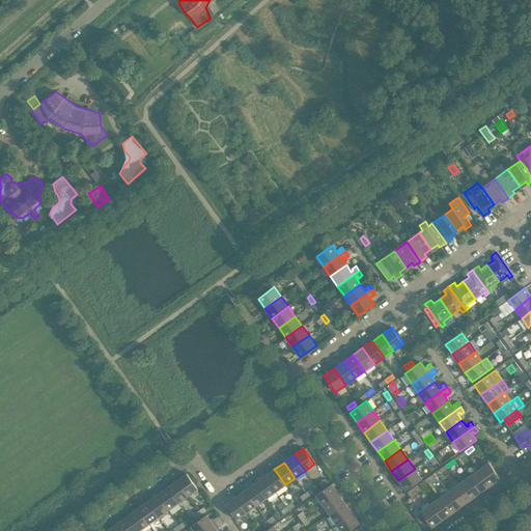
[(500,478),(488,463),(478,470),(490,485),(500,478)]
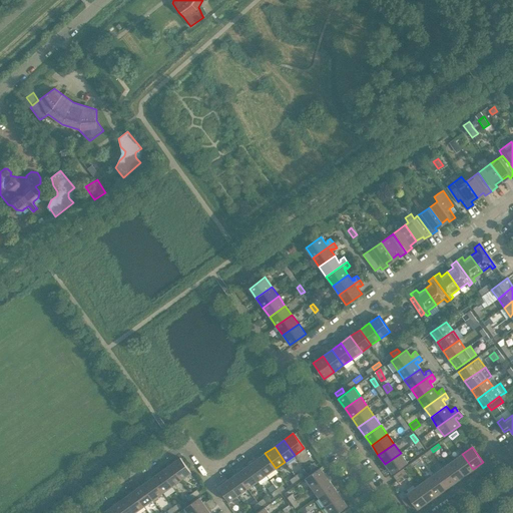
[(276,468),(265,453),(255,460),(267,475),(276,468)]
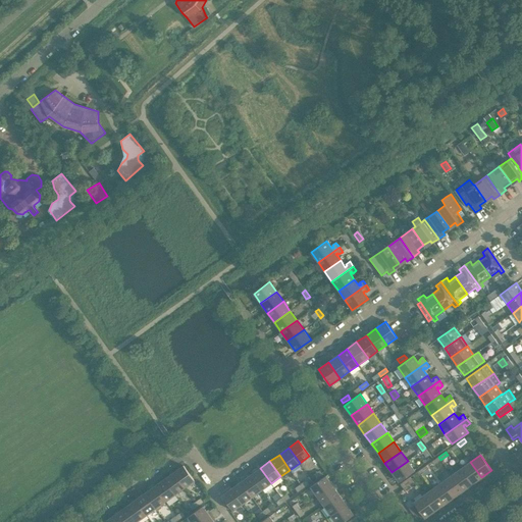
[(399,482),(414,470),(408,461),(392,472),(399,482)]
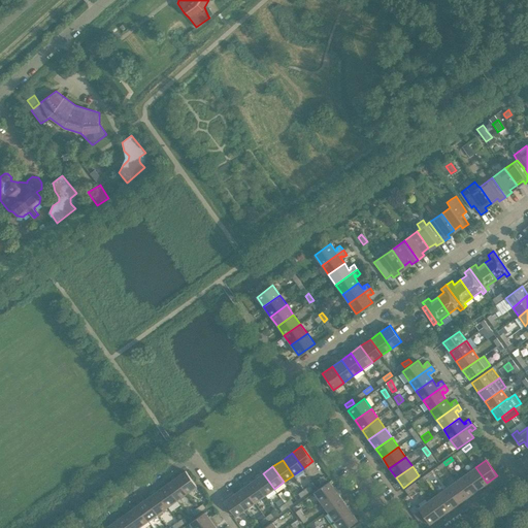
[(487,483),(475,467),(466,473),(477,490),(487,483)]
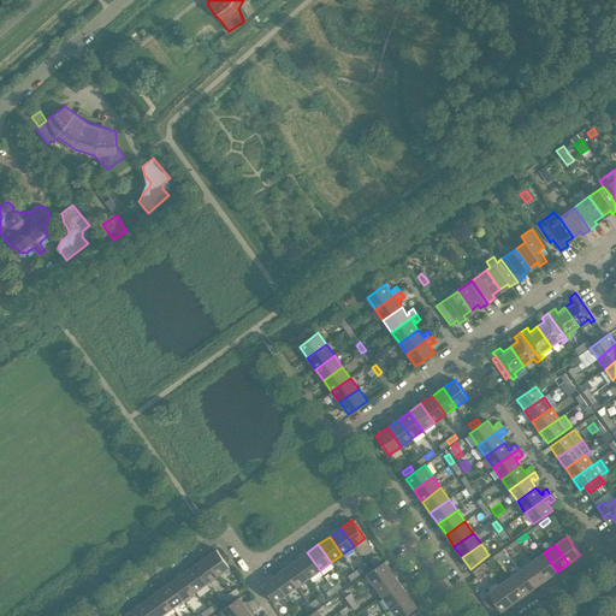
[(230,567),(217,549),(205,557),(218,575),(230,567)]
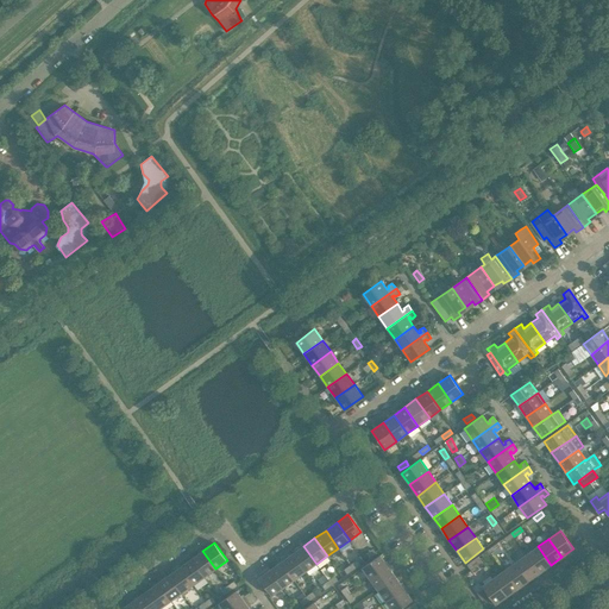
[(316,564),(303,546),(293,554),(305,572),(316,564)]
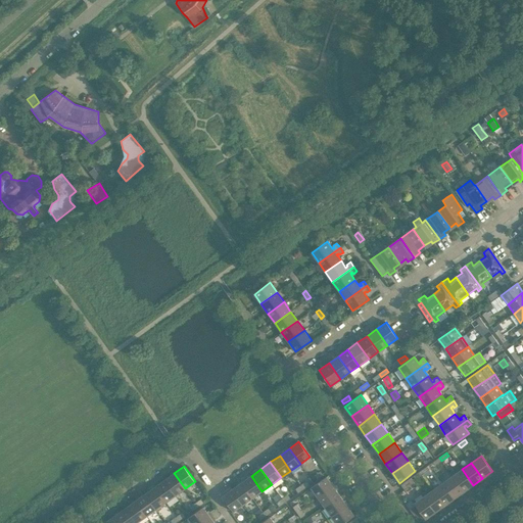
[(473,485),(462,469),(453,476),(464,491),(473,485)]
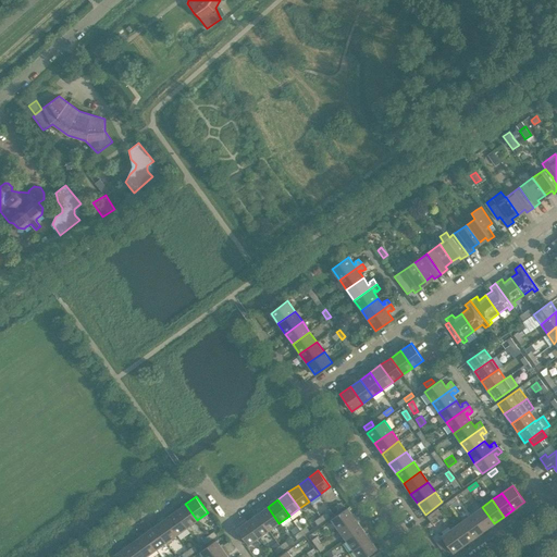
[(197,520),(185,504),(175,511),(187,528),(197,520)]
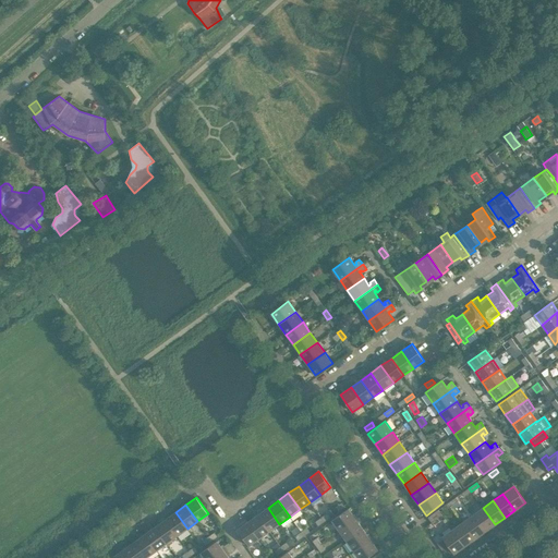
[(279,524),(268,508),(257,514),(269,531),(279,524)]
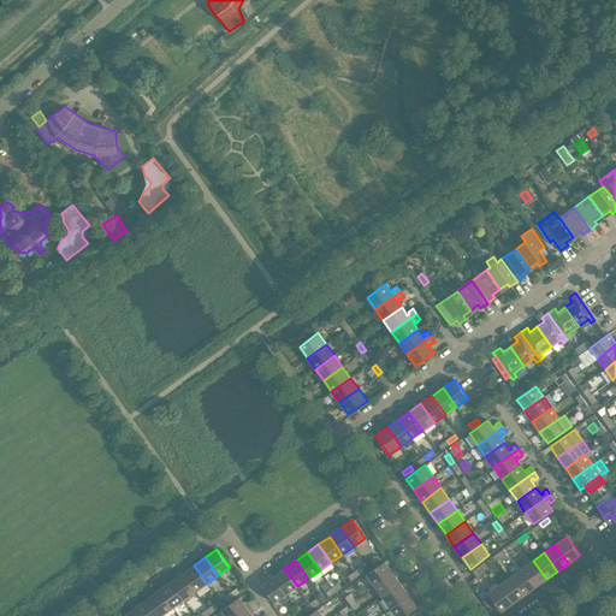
[(546,579),(533,561),(521,568),(535,587),(546,579)]
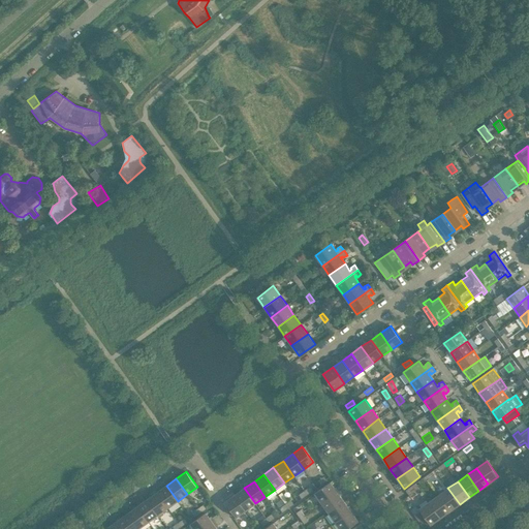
[(321,503),(337,492),(330,483),(314,493),(321,503)]
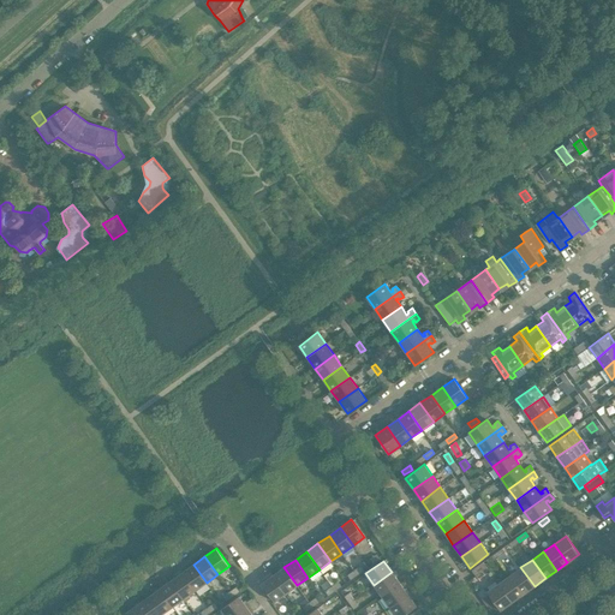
[(207,583),(193,565),(183,573),(195,591),(207,583)]
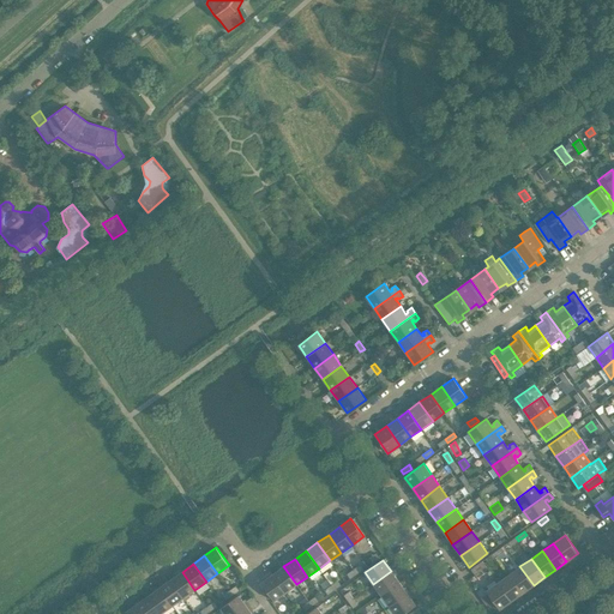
[(482,570),(477,565),(470,570),(475,576),(482,570)]
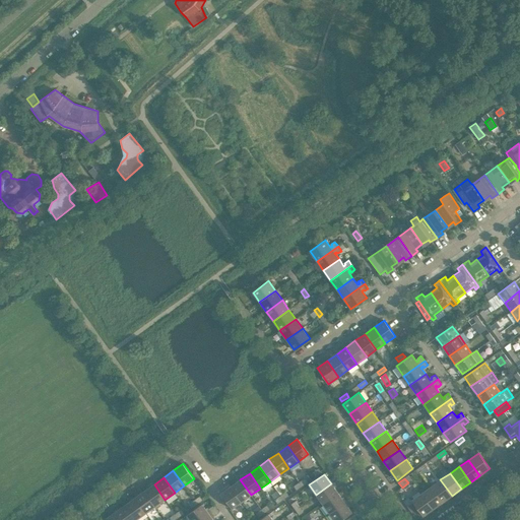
[(251,495),(240,479),(231,486),(242,502),(251,495)]
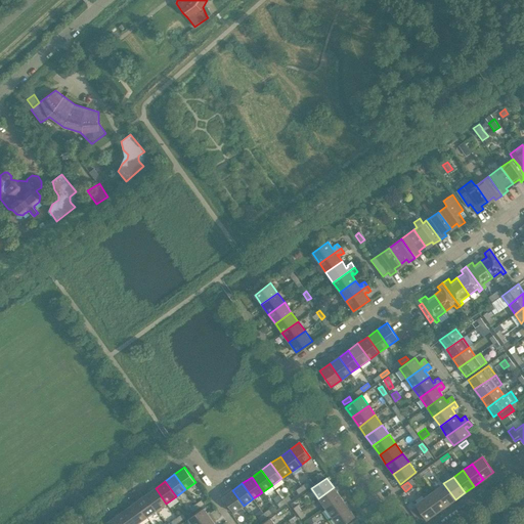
[(455,499),(443,483),(434,490),(445,507),(455,499)]
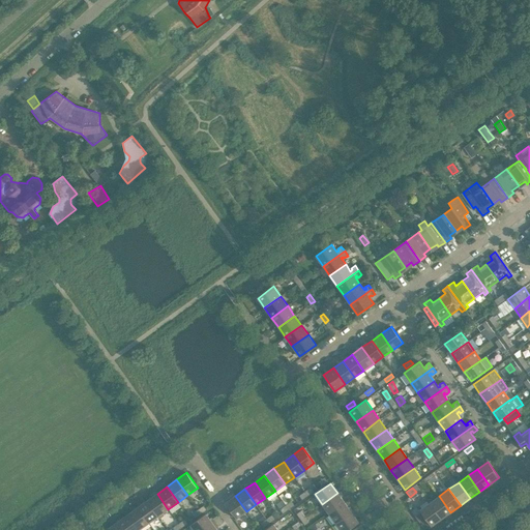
[(329,513),(345,503),(337,493),(322,504),(329,513)]
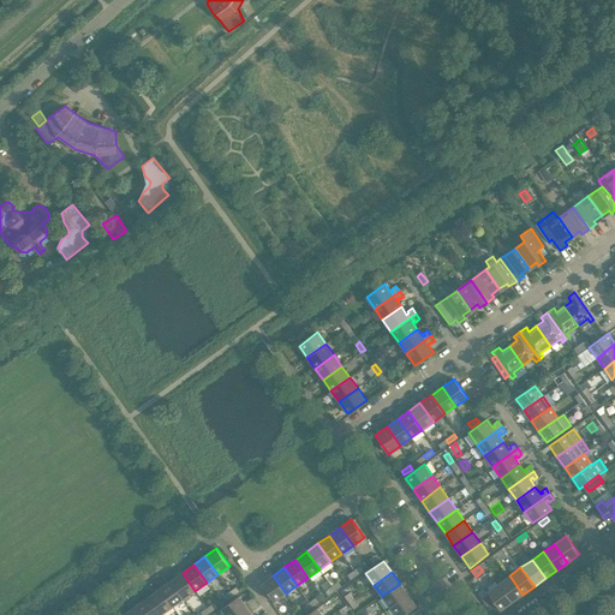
[(195,591),(183,573),(171,580),(184,598),(195,591)]
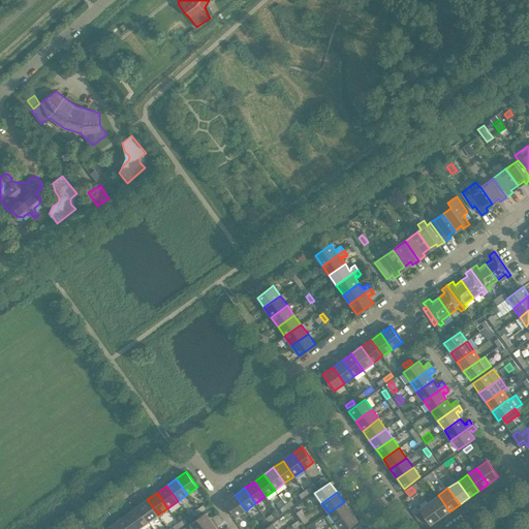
[(246,510),(235,495),(224,502),(236,518),(246,510)]
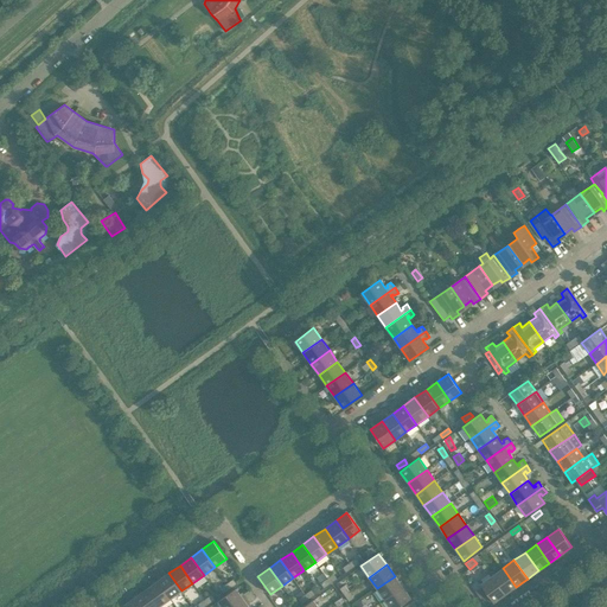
[(516,587),(503,568),(492,576),(505,594),(516,587)]
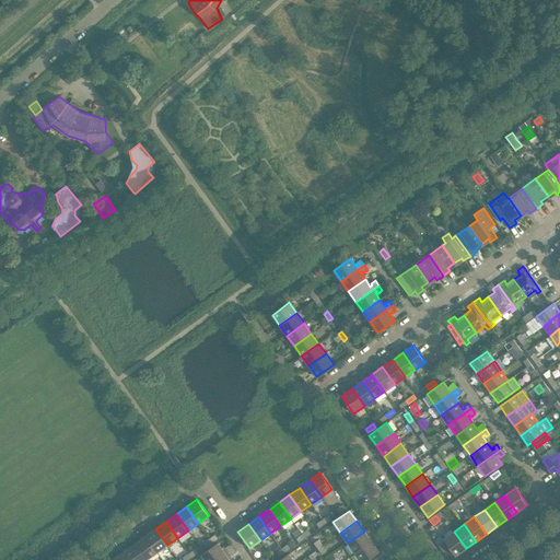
[(167,545),(155,528),(146,536),(158,552),(167,545)]
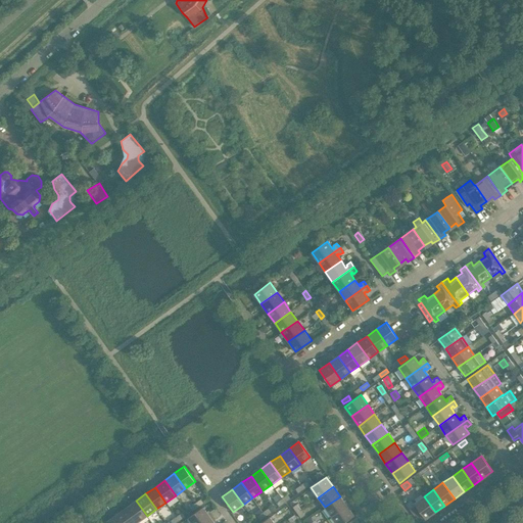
[(278,494),(273,497),(276,503),(282,498),(278,494)]
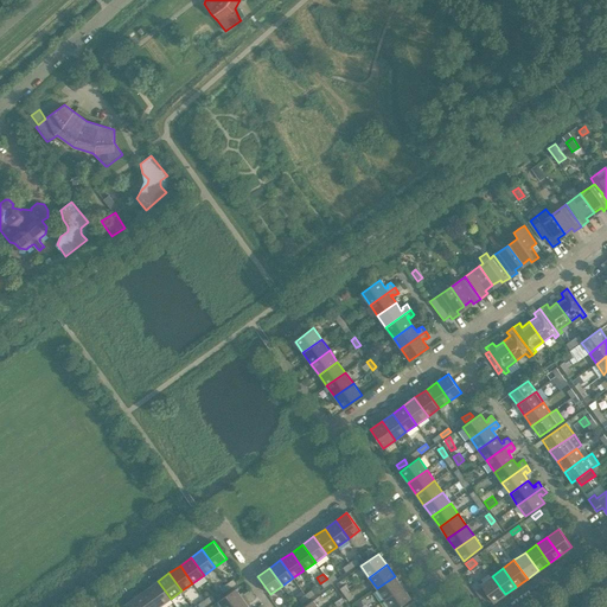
[(384,600),(403,587),(395,576),(377,588),(384,600)]
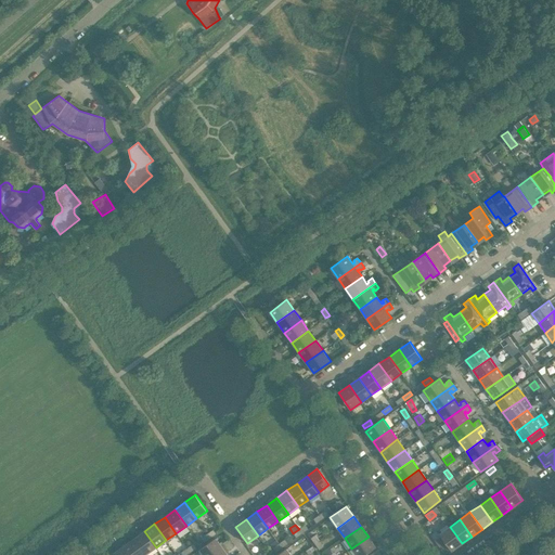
[(462,543),(450,527),(439,534),(441,537),(451,551),(462,543)]
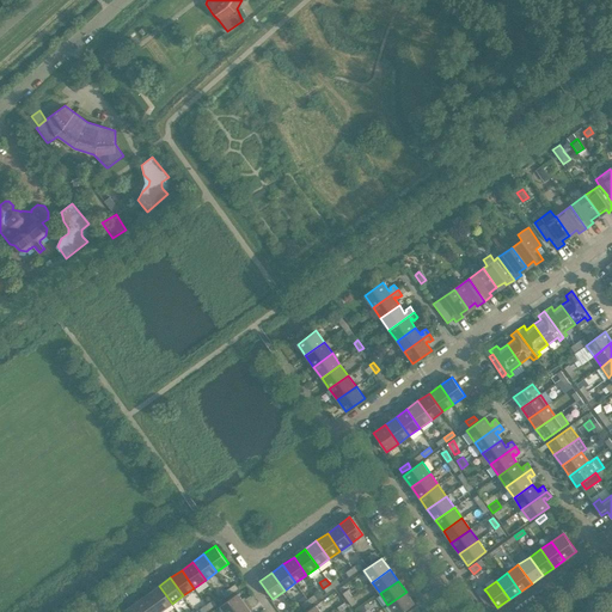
[(172,604),(159,586),(148,593),(160,611),(172,604)]
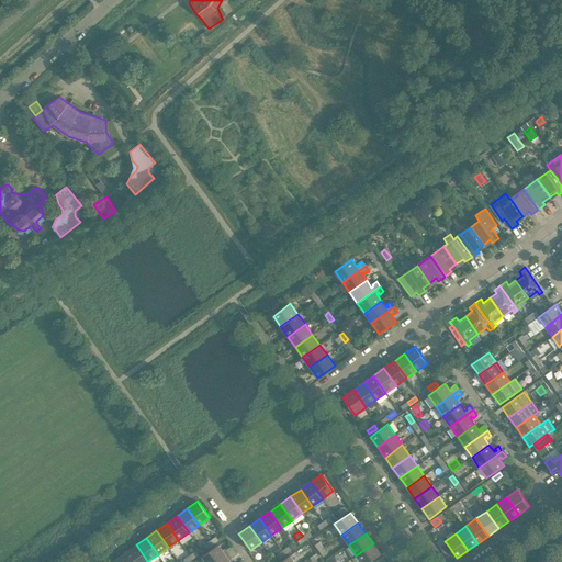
[(323,548),(318,542),(314,544),(319,551),(323,548)]
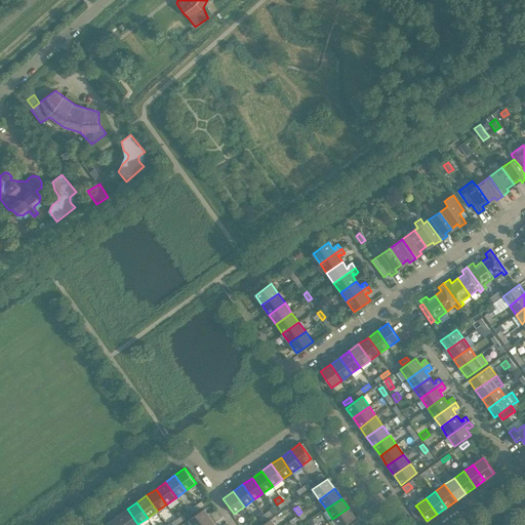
[(336,524),(344,524),(356,517),(349,508),(332,519),(336,524)]
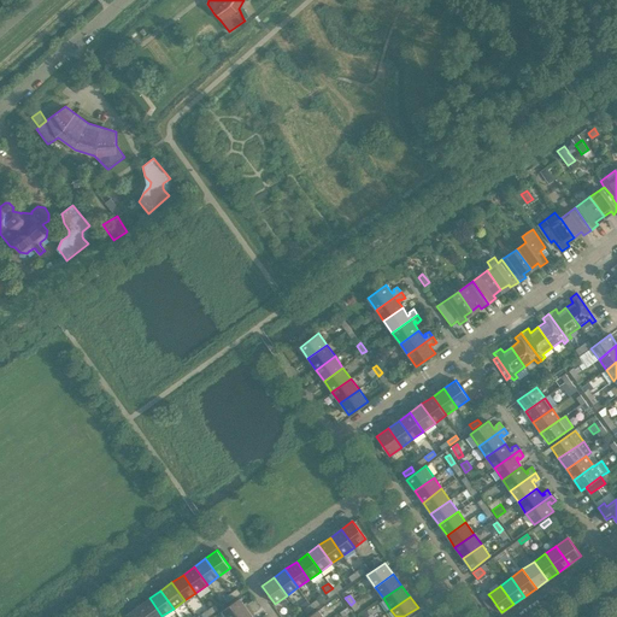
[(491,597),(483,601),(493,616),(494,616),(501,612),(491,597)]
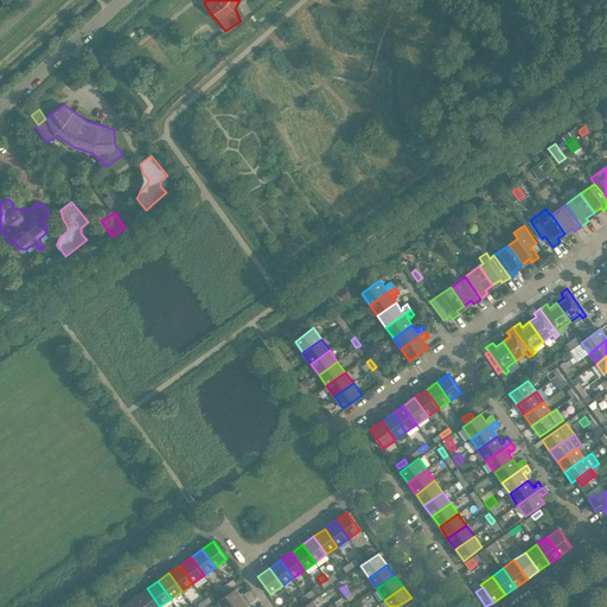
[(159,606),(147,588),(135,596),(142,606),(159,606)]
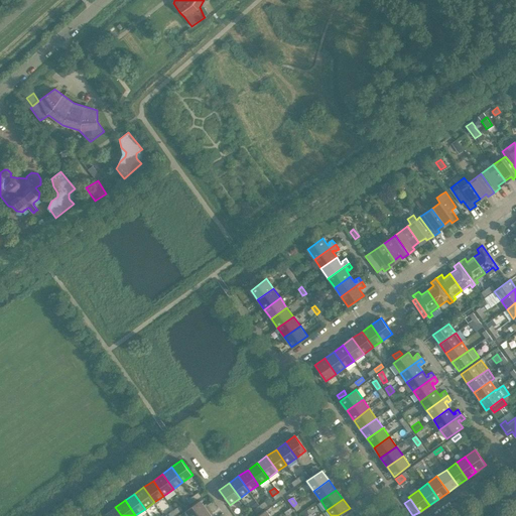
[(188,515),(199,515),(208,510),(215,505),(213,501),(205,506),(201,500),(185,511),(188,515)]
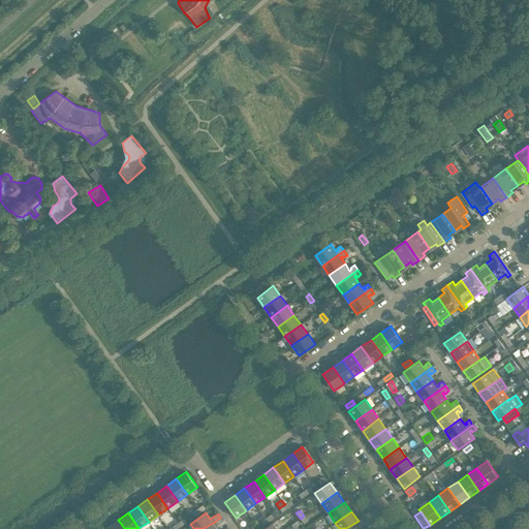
[(217,528),(216,528),(215,527),(223,521),(220,518),(213,523),(204,528),(217,528)]
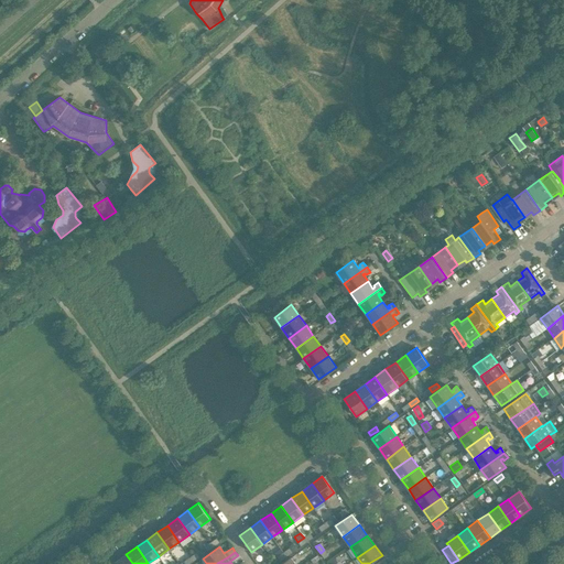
[(132,563),(126,554),(116,562),(117,563),(132,563)]
